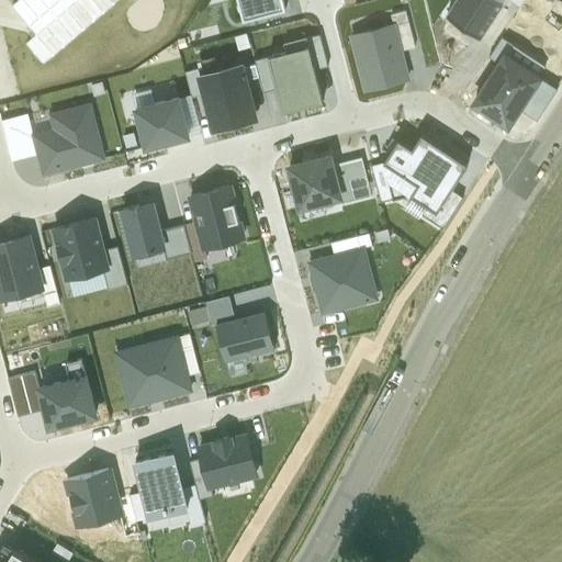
[(44,63),(117,0),(20,0),(13,6),(37,35),(27,43),(44,63)]
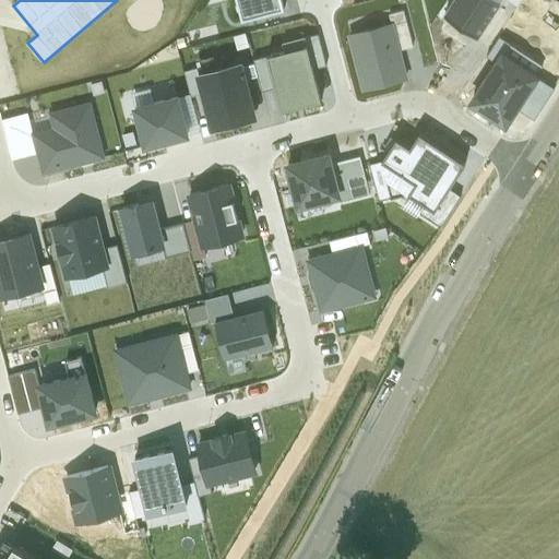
[(237,0),(242,20),(281,10),(284,9),(281,0),(237,0)]
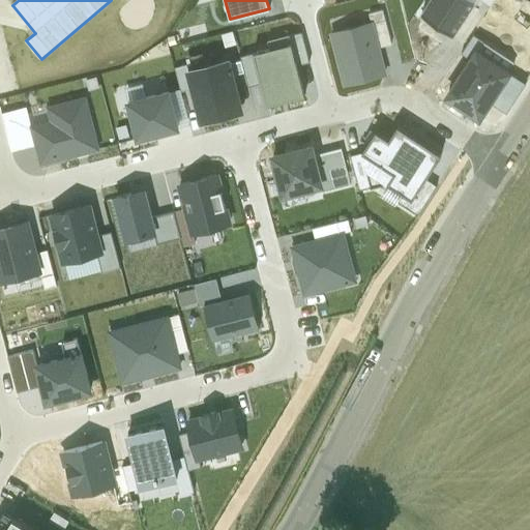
[(431,0),(421,16),(453,36),(475,2),(472,0),(431,0)]
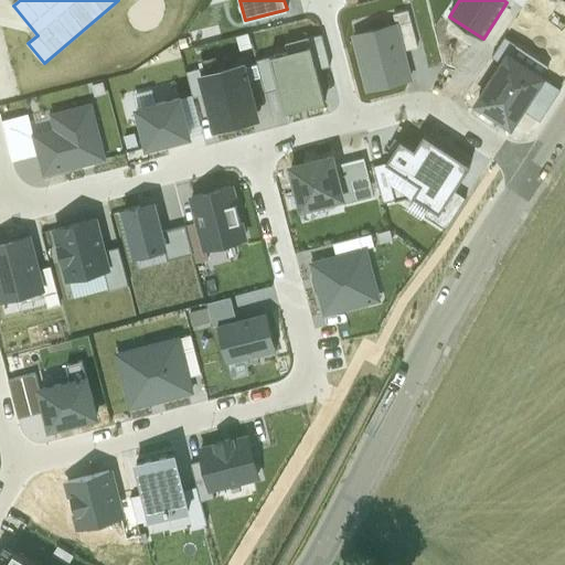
[(395,25),(403,52),(417,49),(407,12),(393,17),(395,25)]
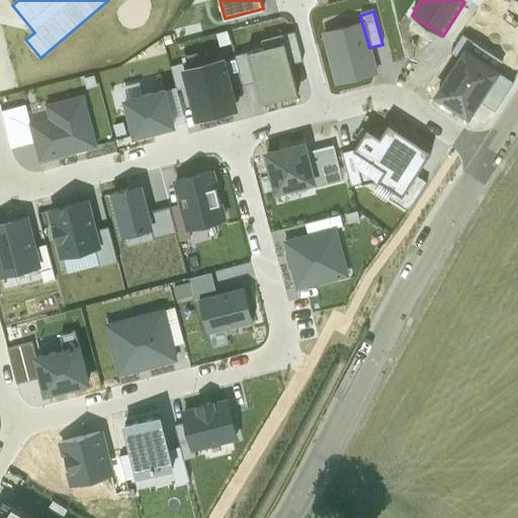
[(362,23),(324,33),(338,84),(375,74),(369,48),(362,23)]
